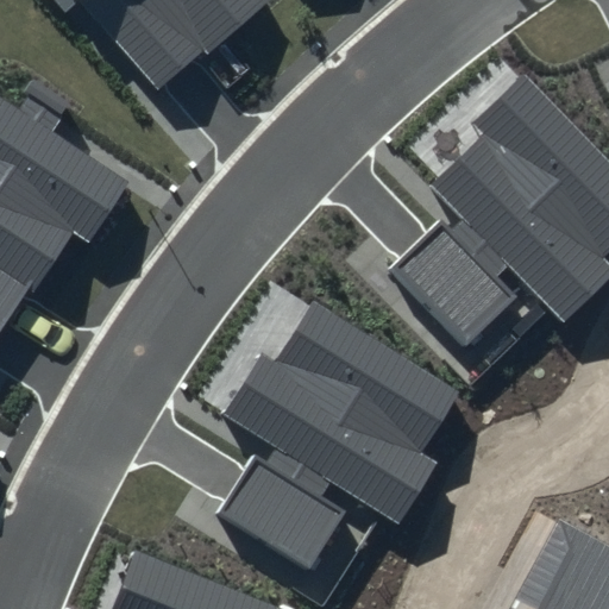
[(274,0),(50,0),(64,16),(79,4),(156,92),(203,51),(208,57),(274,0)]
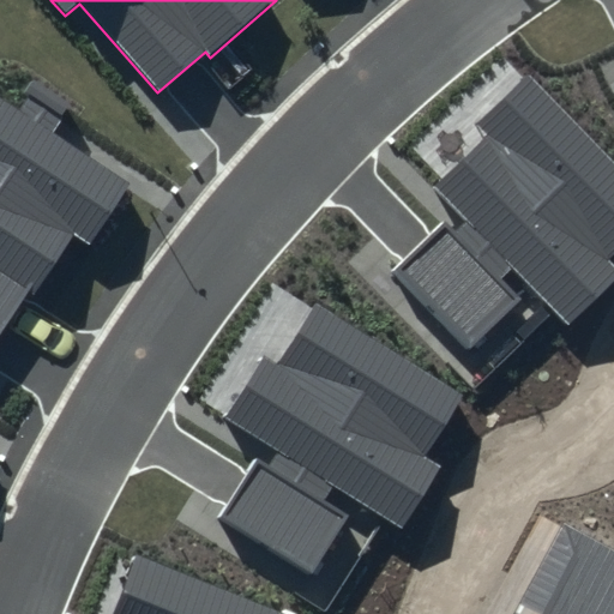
[(443,223),(392,271),(469,349),(522,299),(503,280),(513,270),(570,327),(613,283),(613,264),(611,260),(613,256),(613,162),(527,73),(476,124),(486,134),(432,187),(465,221),(452,234),(443,223)]
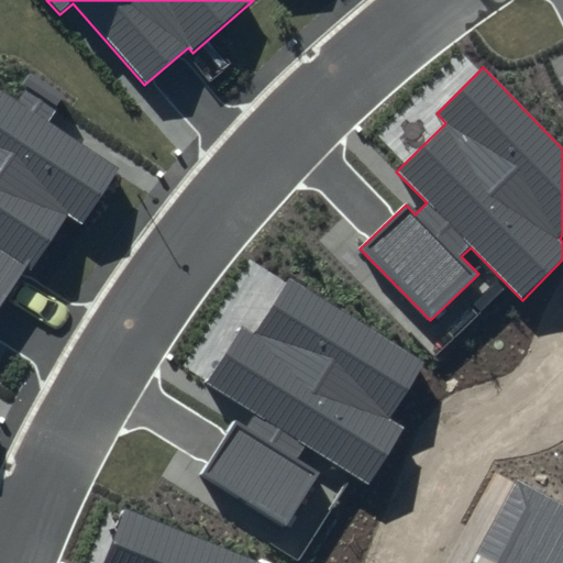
[(20,100),(0,87),(0,316),(68,213),(84,224),(121,167),(52,121),(59,111),(26,89),(20,100)]
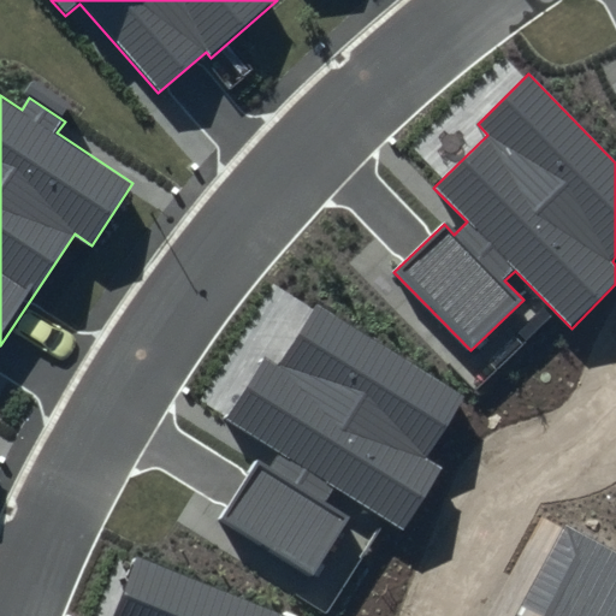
[(466,396),(317,303),(278,365),(266,357),(229,419),(282,451),(271,469),(258,462),(221,519),(314,575),(350,516),(327,502),(336,489),(404,532),(443,469),(426,458),(466,396)]
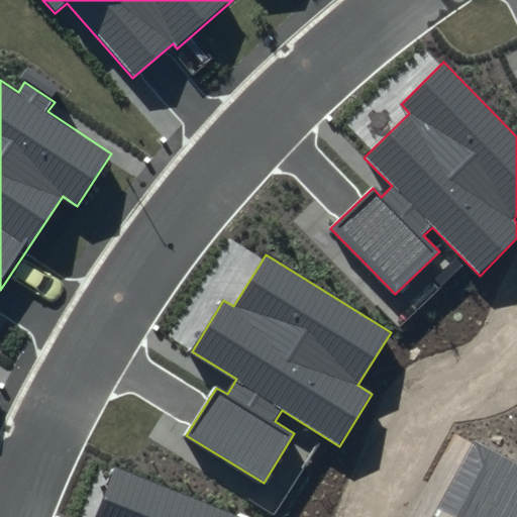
[(516,516),(516,460),(473,438),(430,516),(516,516)]
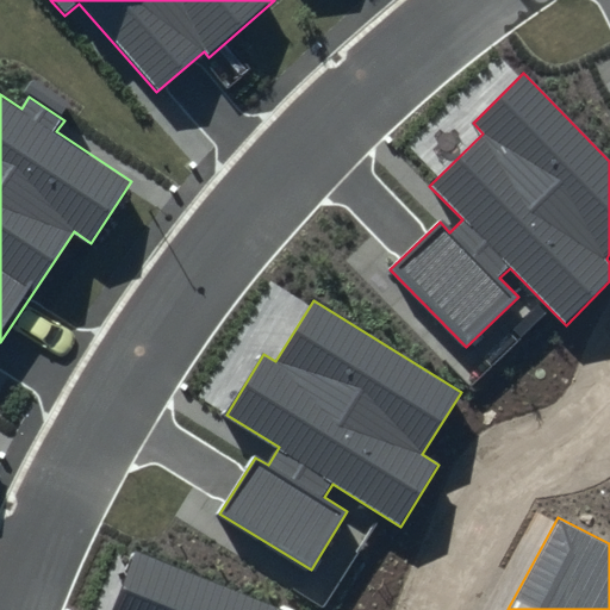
[(282,609),(136,551),(111,609),(282,609)]
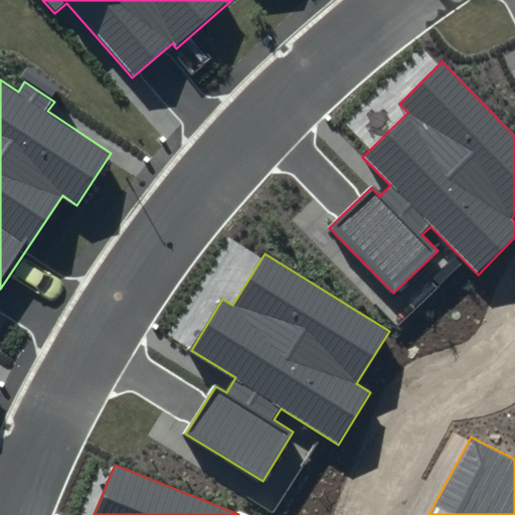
All buildings are outlined.
